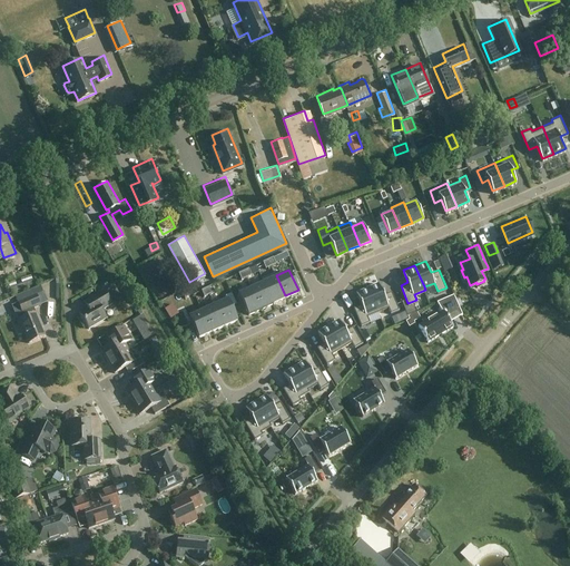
[(106,276),(109,282),(117,279),(112,272),(106,276)]
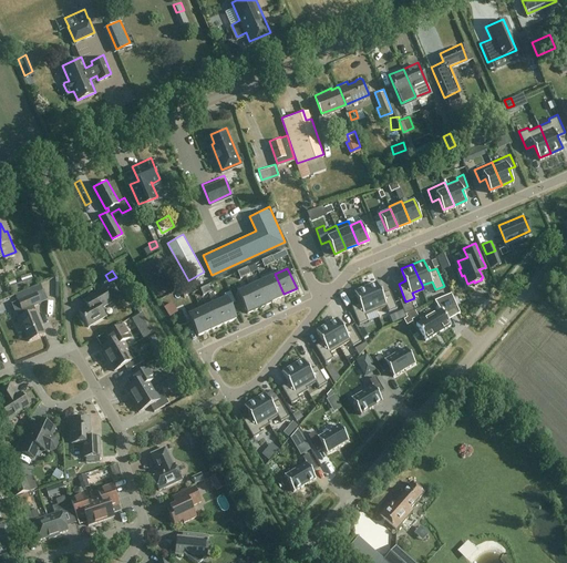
[(271,299),(284,294),(275,274),(263,279),(271,299)]
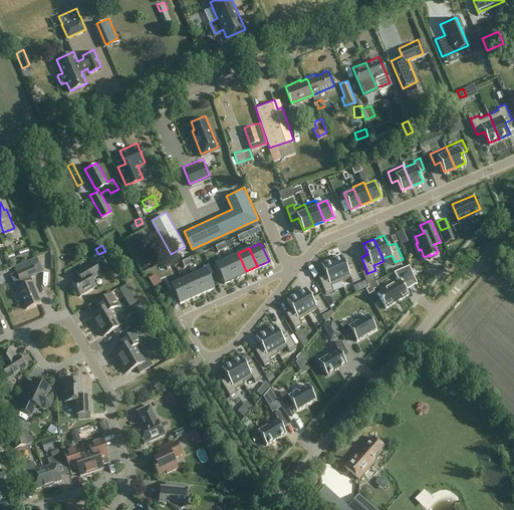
[(26,249),(7,256),(9,260),(28,253),(26,249)]
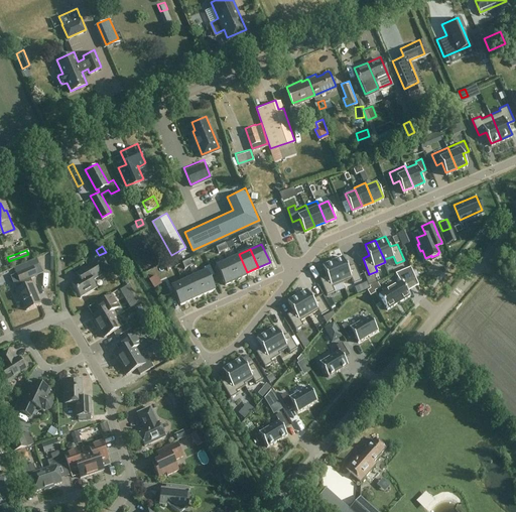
[(239,254),(228,259),(236,277),(247,272),(239,254)]
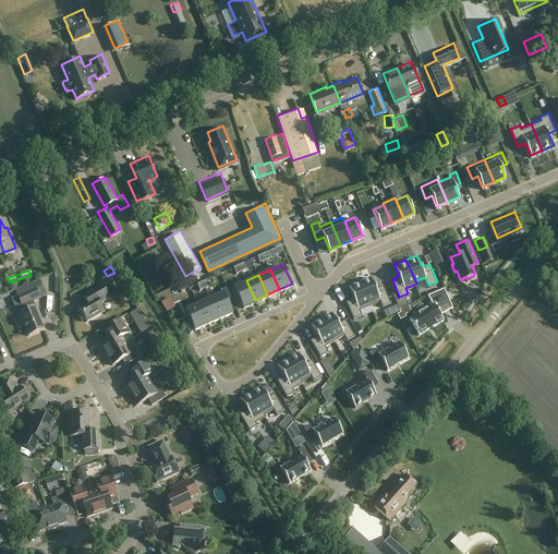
[(360,279),(370,303),(379,299),(383,304),(390,301),(383,284),(376,287),(371,275),(360,279)]
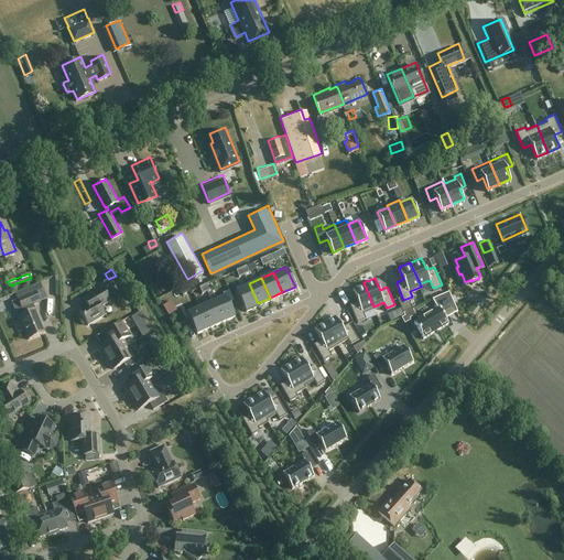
[(373,307),(364,282),(351,288),(357,299),(349,302),(357,320),(366,316),(364,311),(373,307)]
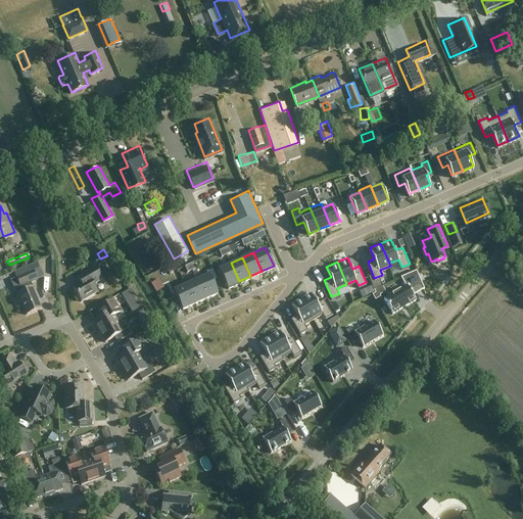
[(228,286),(239,281),(231,263),(220,268),(228,286)]
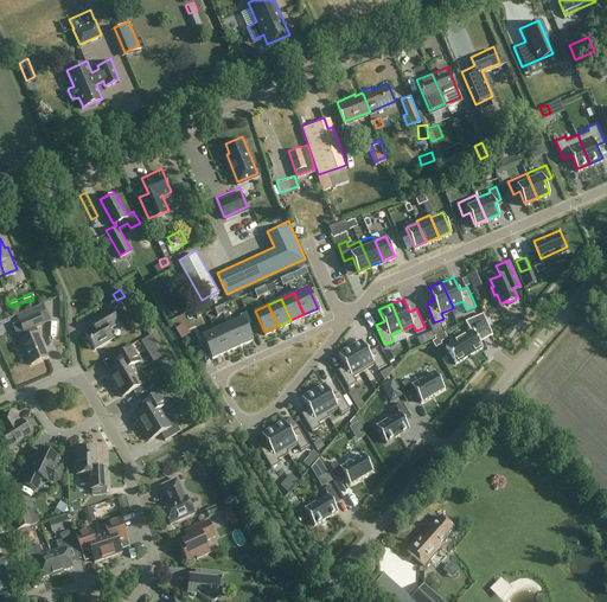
[(108,326),(119,320),(110,306),(90,319),(94,325),(85,331),(95,346),(114,335),(108,326)]
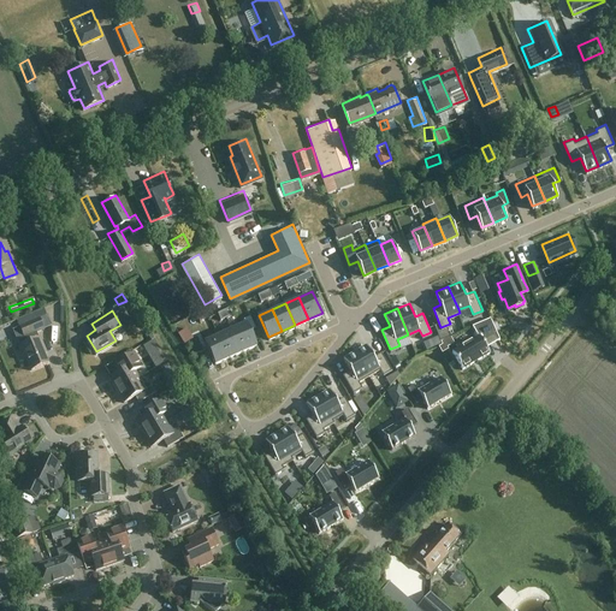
[(18,324),(25,340),(17,343),(23,355),(25,354),(31,367),(49,360),(42,345),(43,344),(40,334),(37,328),(42,326),(37,315),(18,324)]
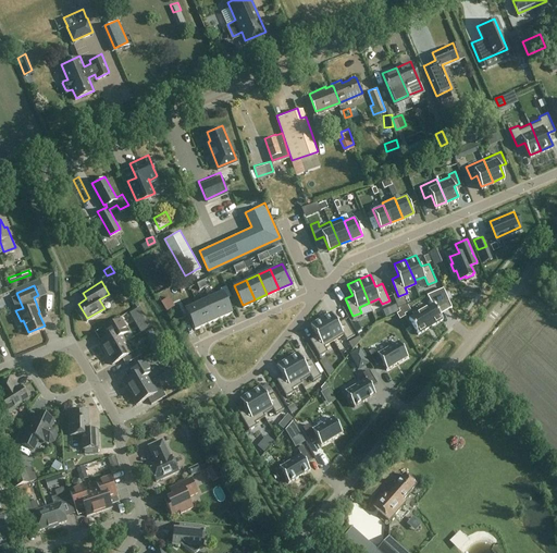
[(422,308),(408,316),(418,331),(440,318),(436,311),(450,303),(443,285),(426,292),(417,296),(422,308)]
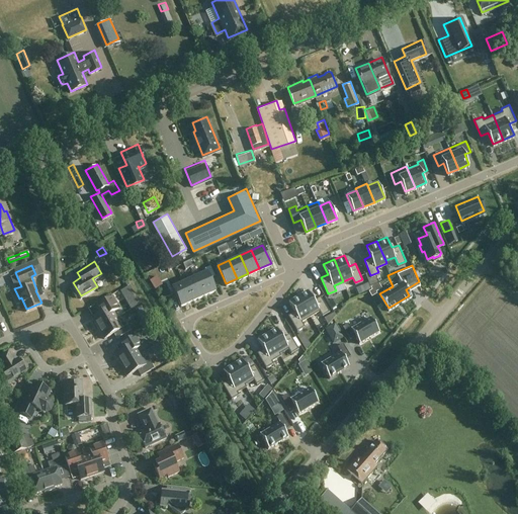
[(195,275),(203,293),(214,288),(206,270),(195,275)]
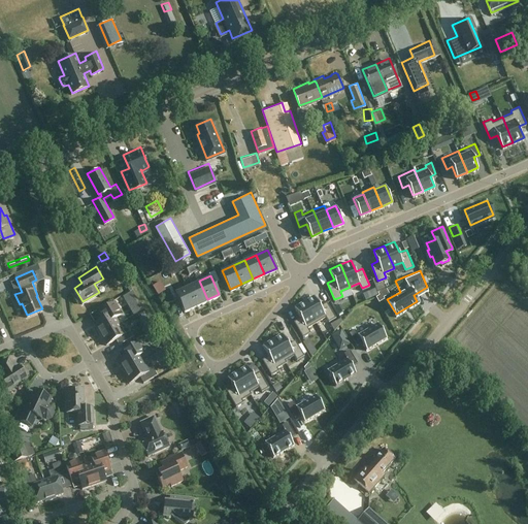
[(188,286),(196,304),(207,299),(199,281),(188,286)]
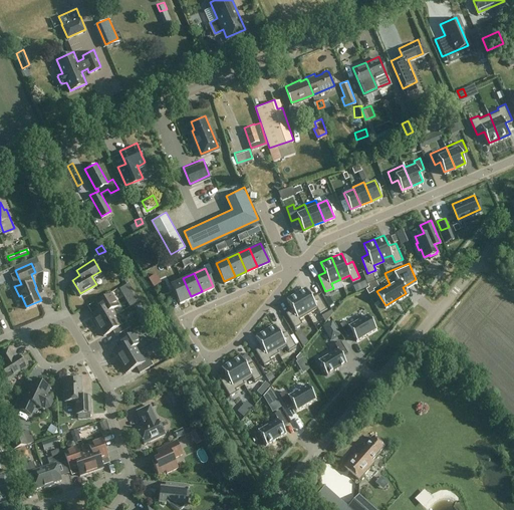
[(191,296),(183,278),(171,283),(179,301),(191,296)]
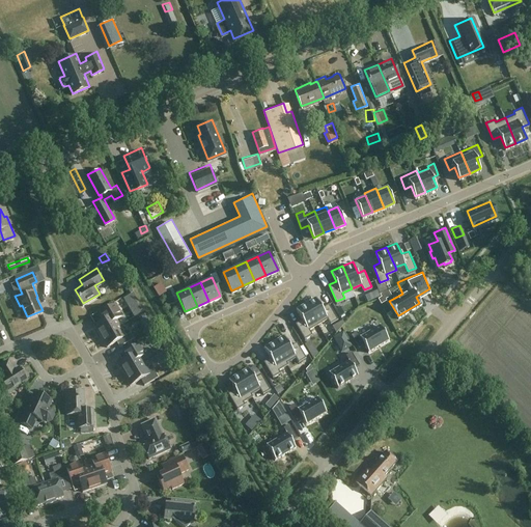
[(306,301),(318,323),(327,316),(330,322),(337,317),(329,302),(322,306),(315,295),(306,301)]
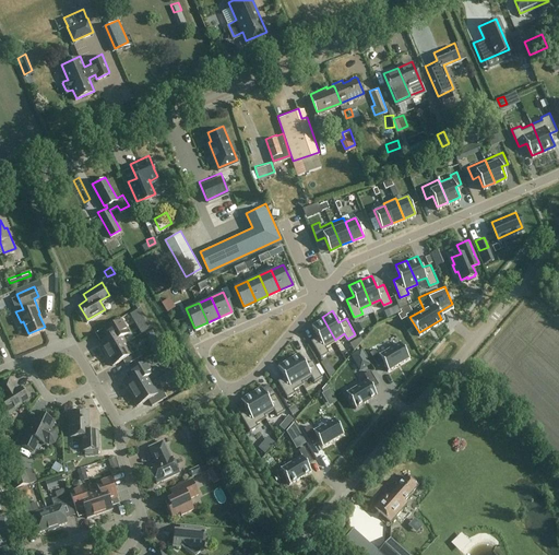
[(99,340),(106,352),(126,340),(121,334),(129,330),(121,317),(105,327),(109,334),(99,340)]
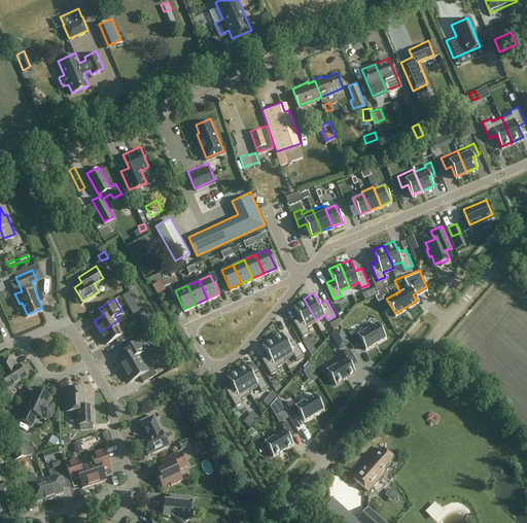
[(316,320),(304,299),(293,305),(300,315),(293,319),(302,335),(310,329),(307,325),(316,320)]
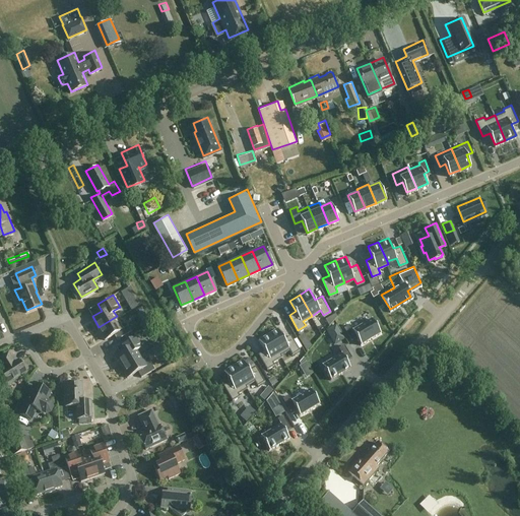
[(329,300),(333,307),(338,304),(334,297),(329,300)]
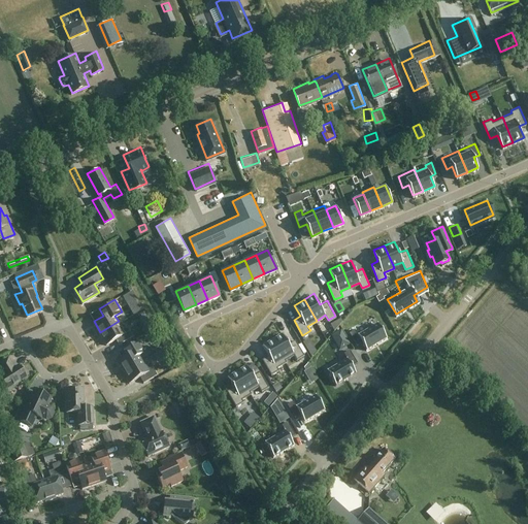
[(342,319),(340,316),(331,322),(334,328),(342,319)]
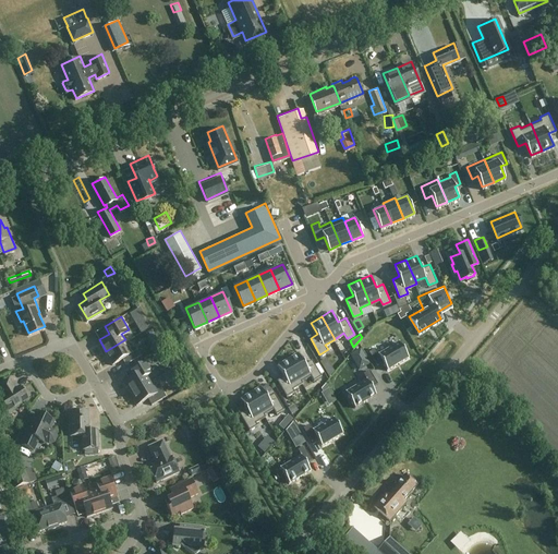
[(125,339),(106,351),(112,362),(122,357),(125,362),(141,353),(135,345),(133,344),(130,344),(129,345),(125,339)]
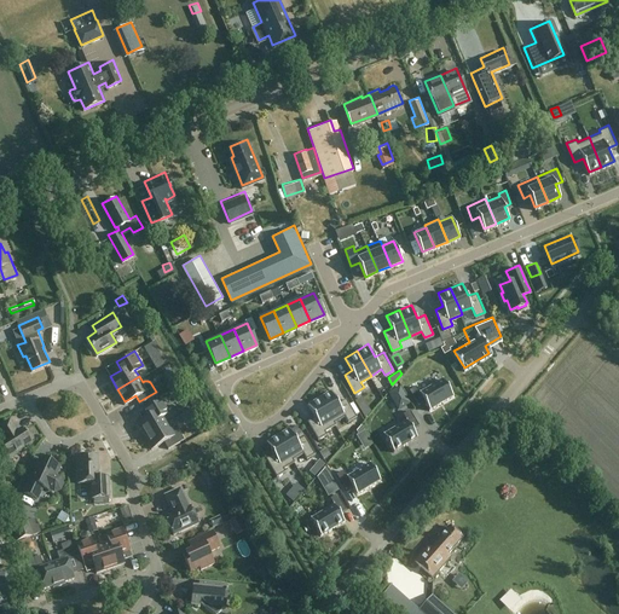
[(424,399),(429,407),(453,393),(443,376),(420,391),(416,383),(409,388),(418,403),(424,399)]
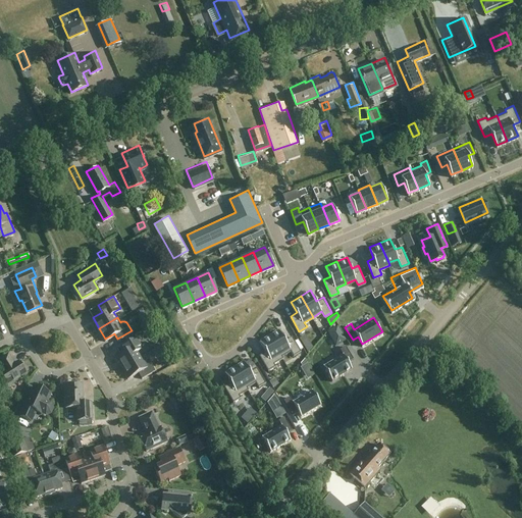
[(149,337),(154,333),(156,332),(151,323),(149,324),(144,327),(149,337)]
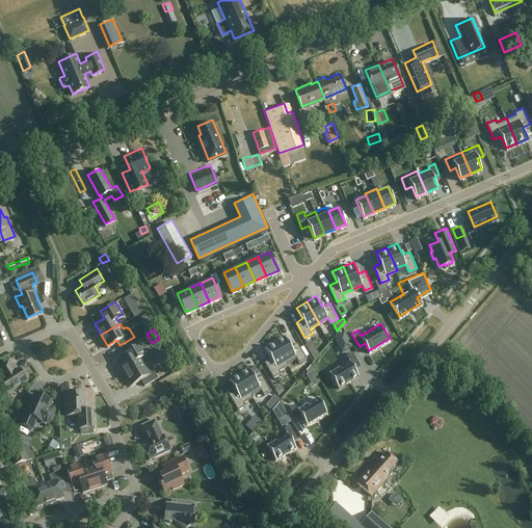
[(337,340),(346,335),(343,331),(335,336),(337,340)]
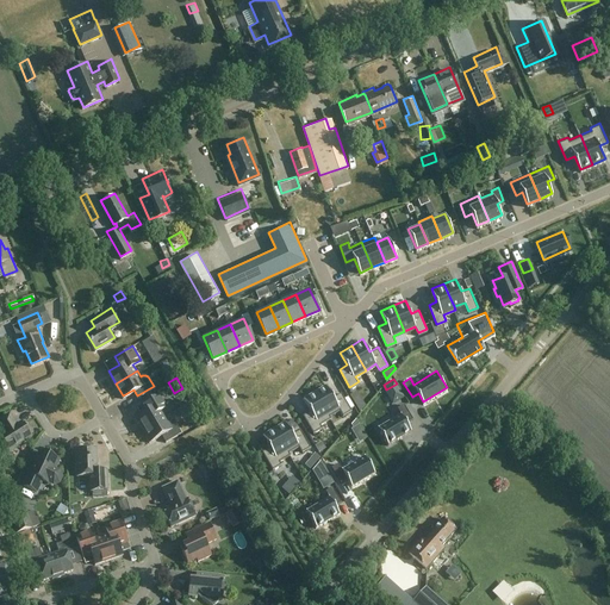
[(325,382),(315,390),(329,413),(340,407),(342,413),(352,409),(341,391),(332,394),(325,382)]
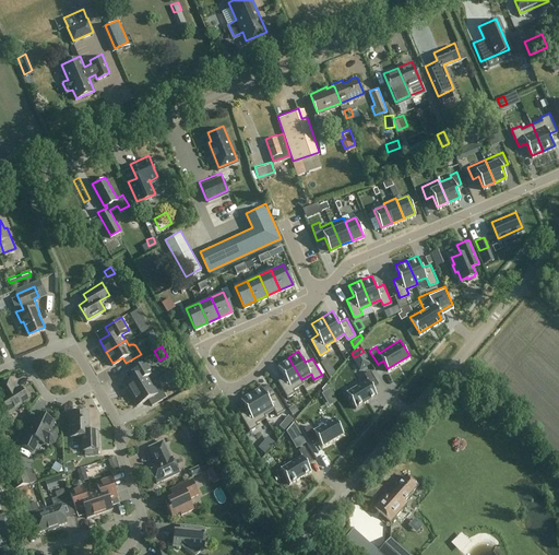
[(304,381),(301,379),(288,357),(277,364),(284,375),(277,379),(287,396),(295,390),(293,388),(304,381)]
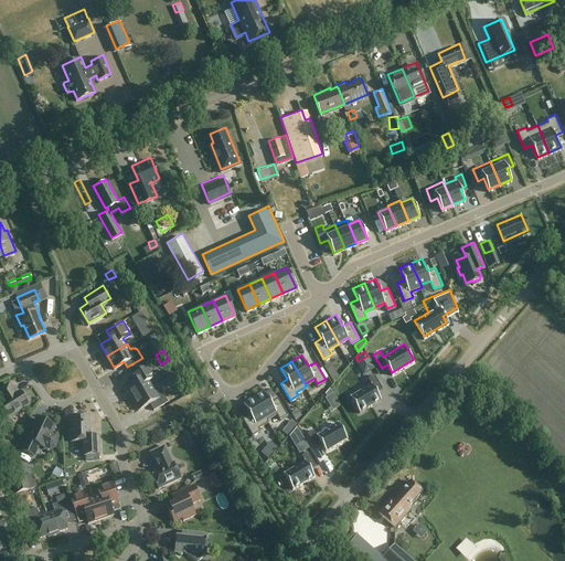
[(132,395),(152,383),(149,378),(153,374),(147,363),(132,372),(136,378),(125,384),(128,390),(129,389),(132,395)]
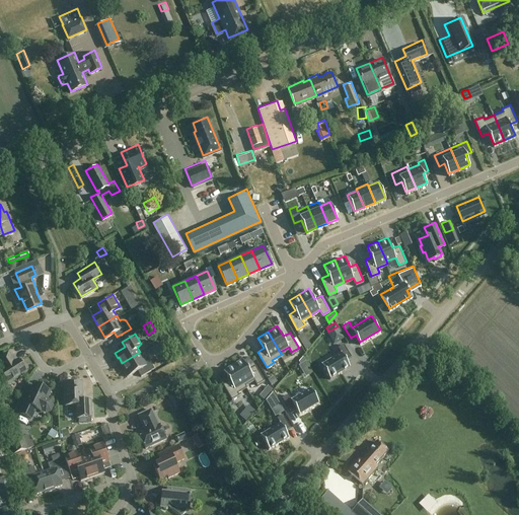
[(338,345),(341,350),(321,362),(329,376),(350,365),(346,358),(351,355),(344,342),(338,345)]
